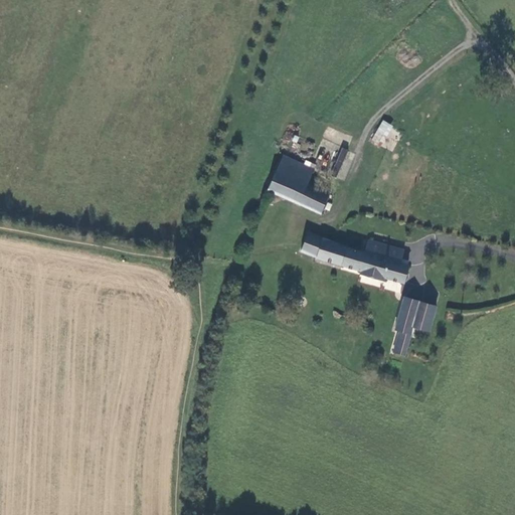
[(371,141),(381,147),(393,126),(382,120),(371,141)]
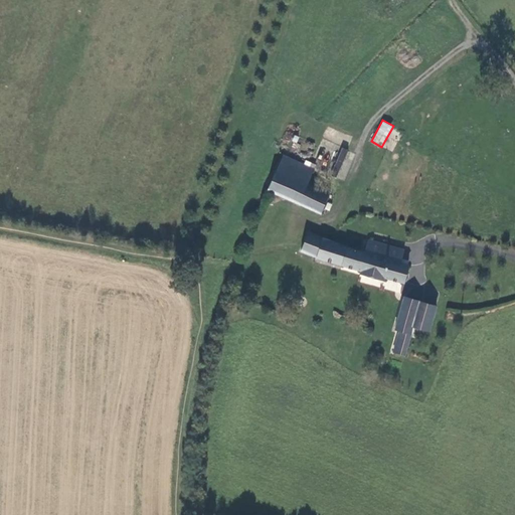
[(340,148),(331,176),(346,181),(354,152),(340,148)]
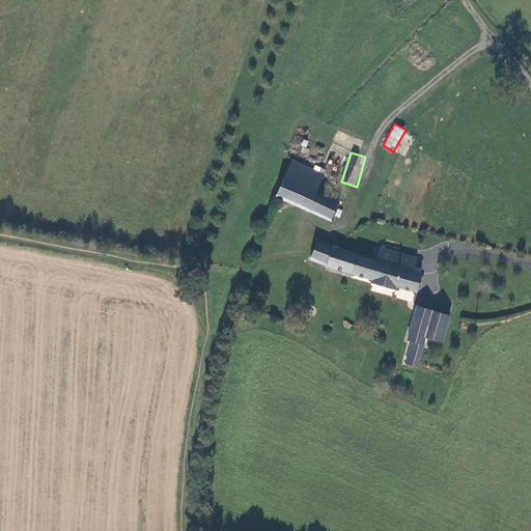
[(318,190),(325,175),(303,165),(292,161),(275,196),(331,222),(341,201),(318,190)]
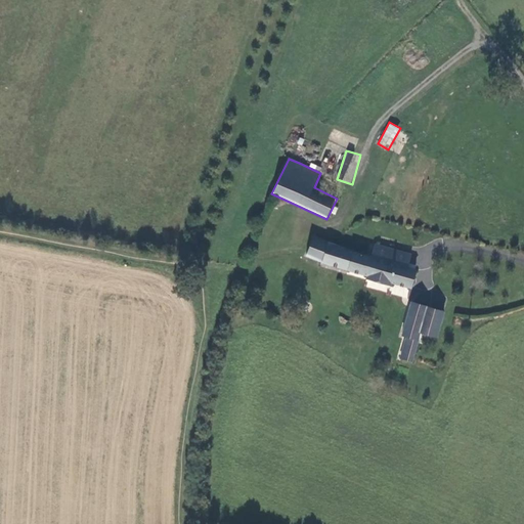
[(370,256),(312,238),(306,257),(365,276),(365,278),(390,287),(391,282),(410,289),(416,271),(408,268),(409,254),(374,245),(370,256)]
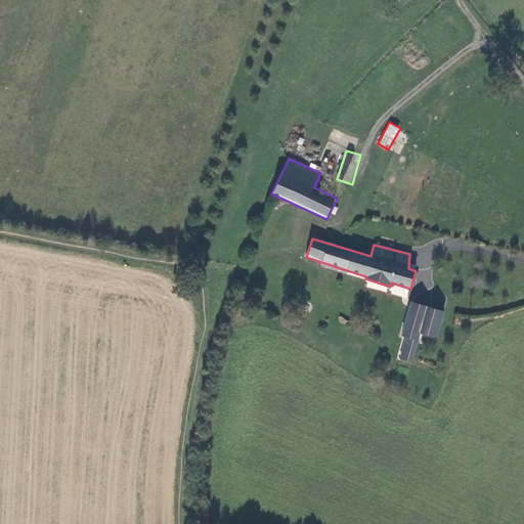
[(408,339),(402,360),(410,362),(418,342),(420,333),(434,338),(436,339),(443,313),(427,306),(411,302),(402,337),(408,339)]
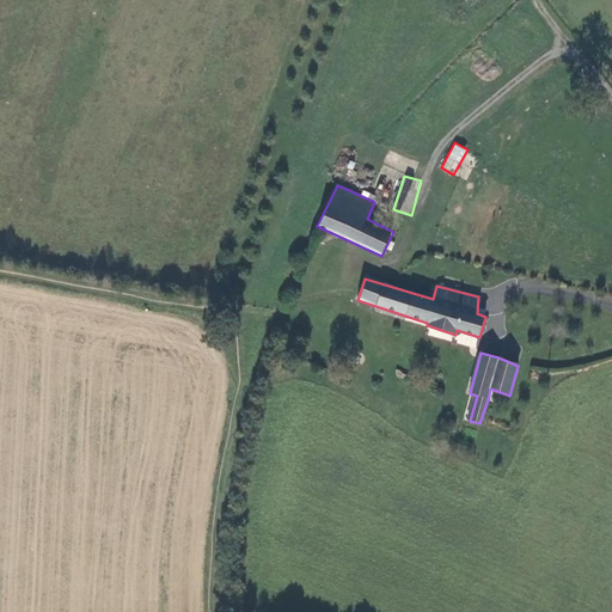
[(503,404),(507,395),(490,389),(488,399),(503,404)]
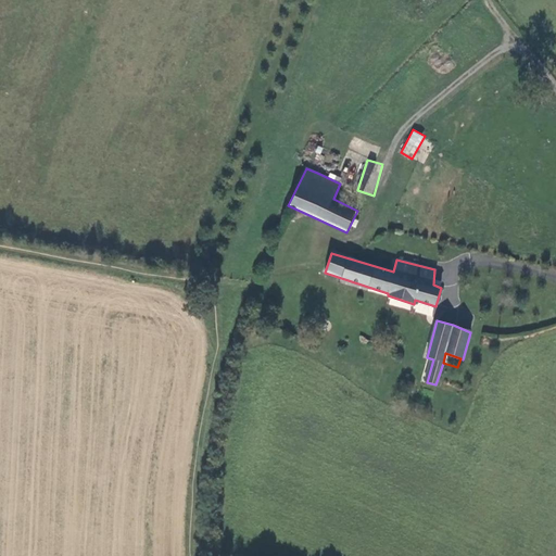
All buildings are outlined.
